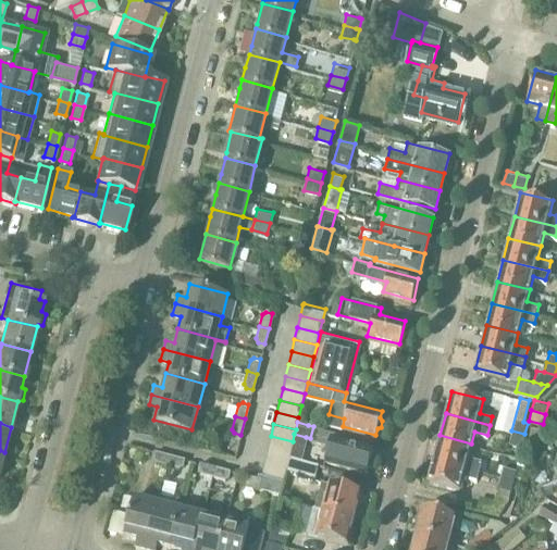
[(543,427),(531,424),(524,448),(536,451),(543,427)]
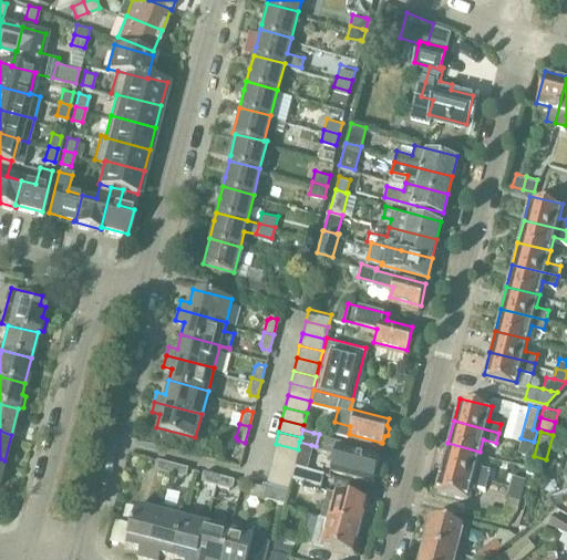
[(379,460),(380,455),(350,447),(352,443),(319,433),(316,445),(334,452),(331,467),(373,478),(374,474),(379,472),(381,464),(379,460)]
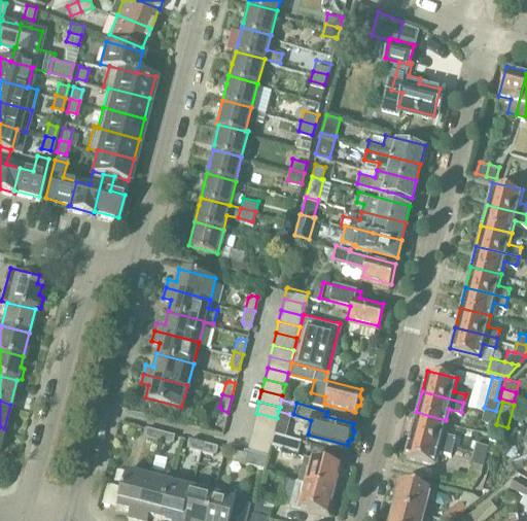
[(496,411),(484,408),(481,418),(493,421),(496,411)]
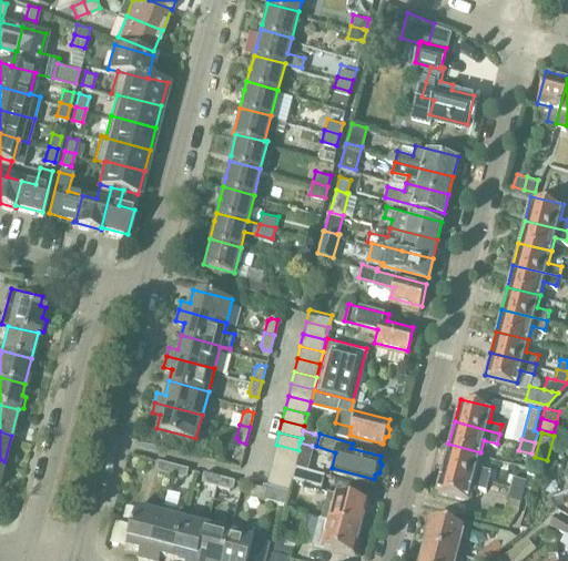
[(443,466),(488,478),(490,468),(477,465),(480,452),(448,444),(443,466)]
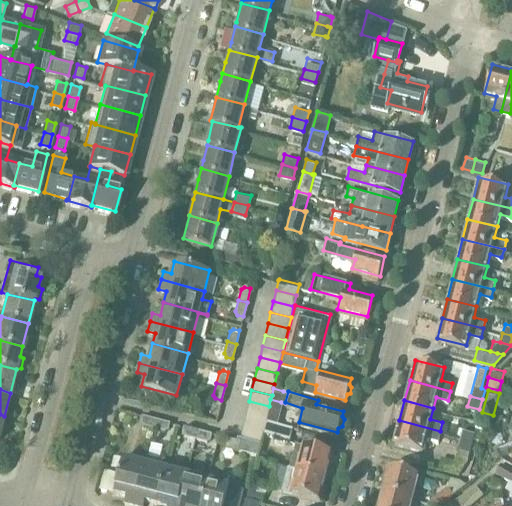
[(246,412),(266,417),(269,406),(249,401),(246,412)]
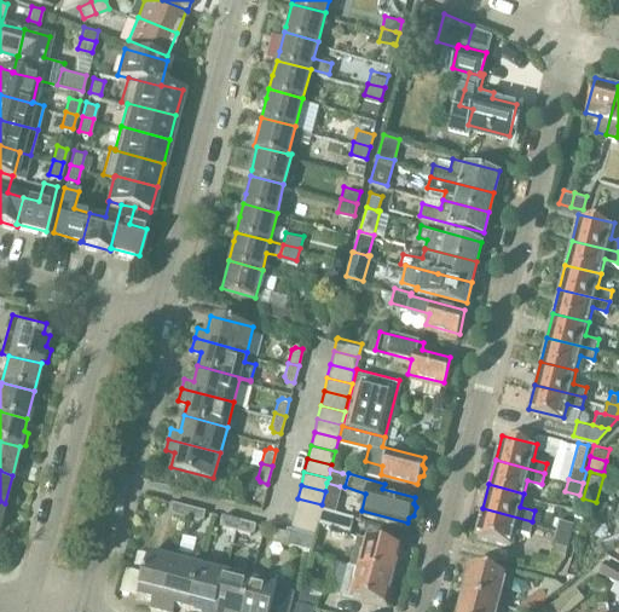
[(173,511),(186,513),(189,503),(172,498),(171,506),(173,511)]
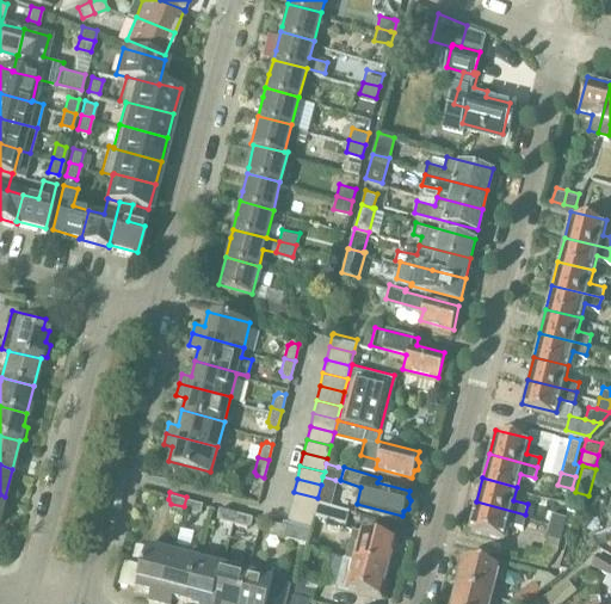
[(294,492),(290,505),(314,511),(318,498),(294,492)]
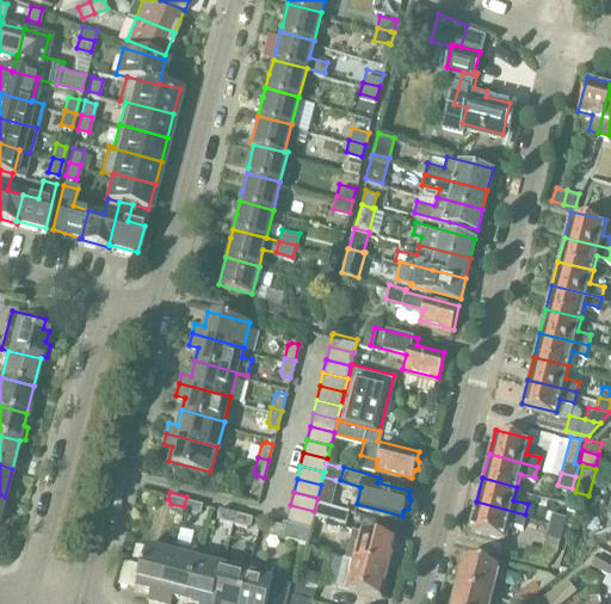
[(186,497),(184,506),(197,510),(201,507),(203,501),(186,497)]
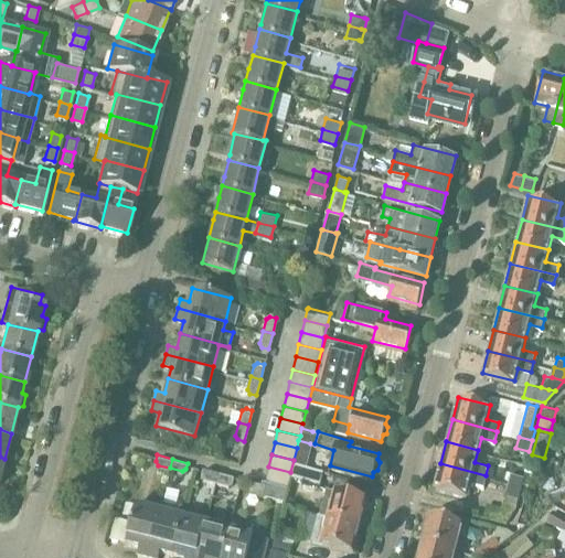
[(322,468),(298,461),(294,475),(318,482),(322,468)]
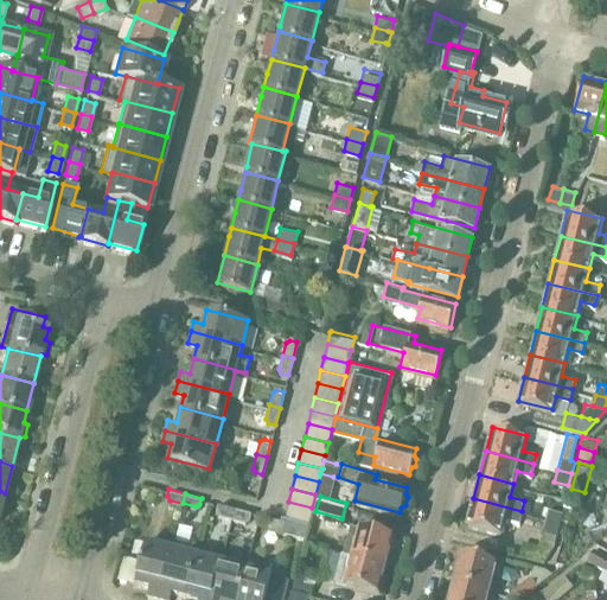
[(518,522),(522,511),(473,498),(467,523),(502,531),(505,518),(518,522)]
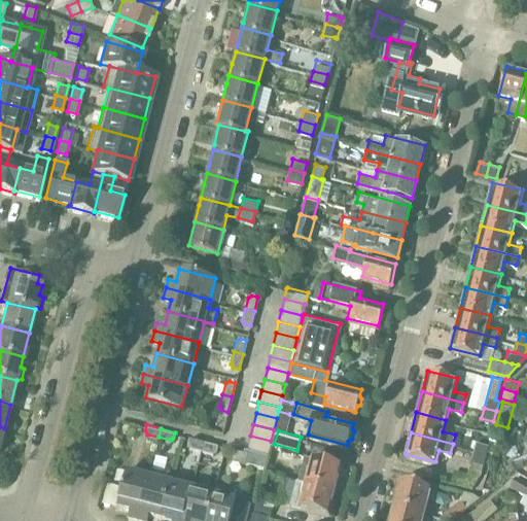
[(201,448),(204,440),(189,436),(187,442),(189,445),(201,448)]
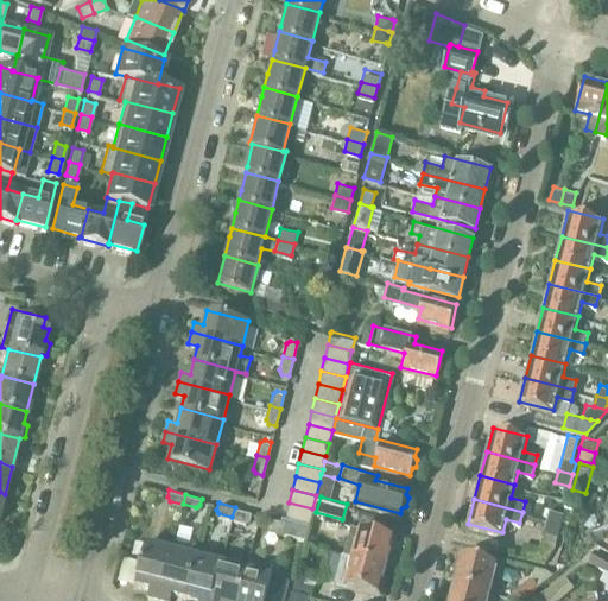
[(310,522),(312,508),(289,503),(285,516),(310,522)]
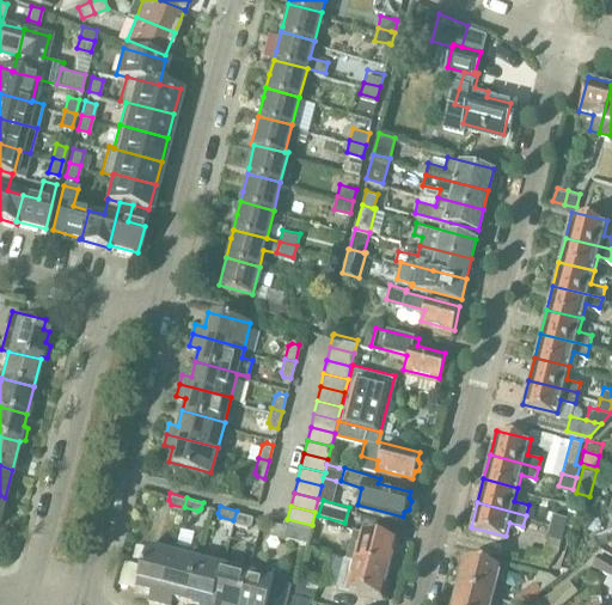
[(254,515),(237,511),(233,520),(248,524),(251,521),(254,515)]
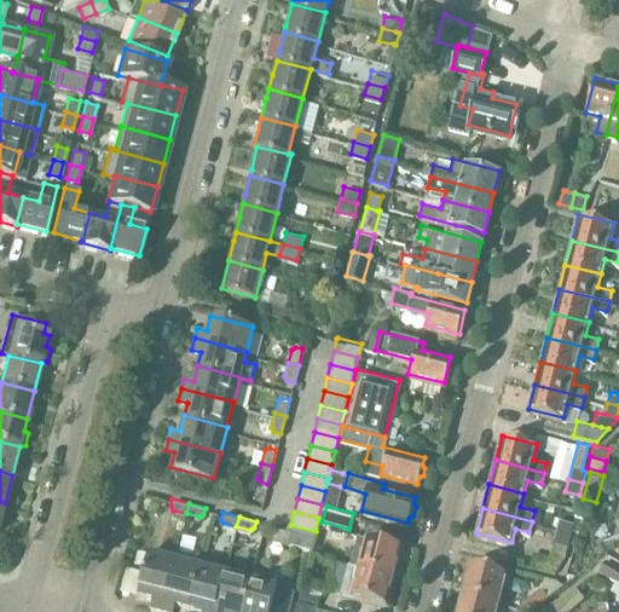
[(556,527),(570,531),(573,520),(559,517),(556,527)]
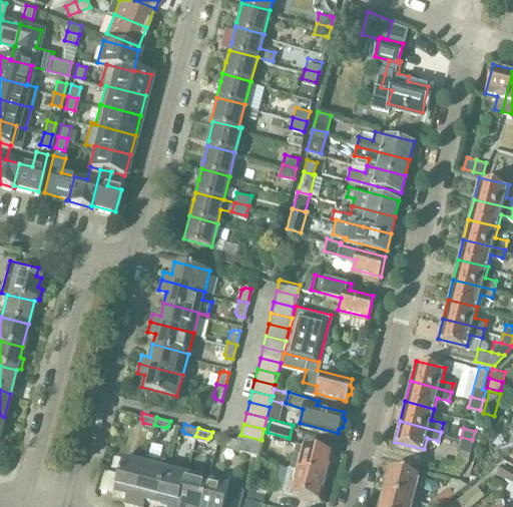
[(240,439),(236,438),(226,435),(224,441),(226,445),(238,448),(240,439)]
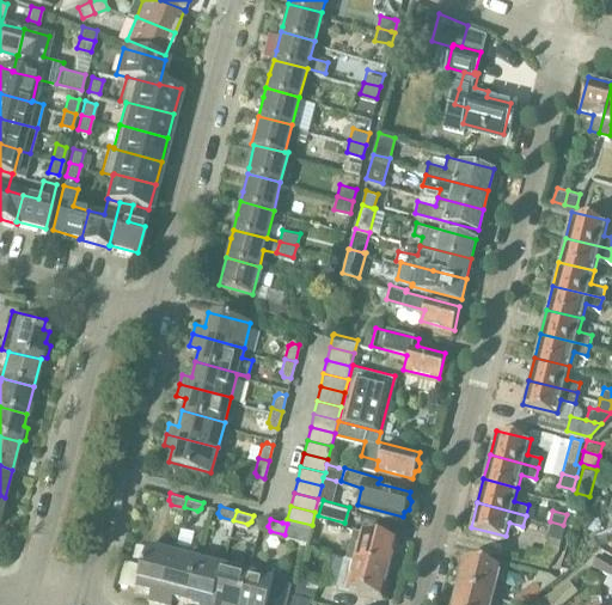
[(283,519),(282,523),(287,524),(285,535),(307,541),(312,526),(283,519)]
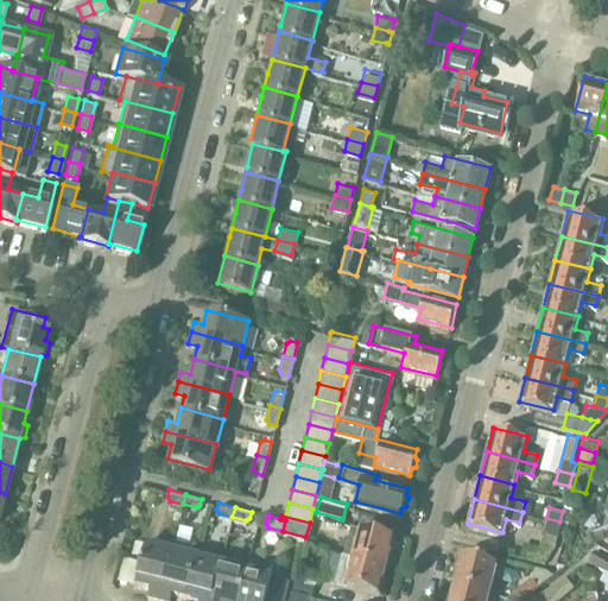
[(553,546),(559,522),(546,518),(539,543),(552,546),(553,546)]
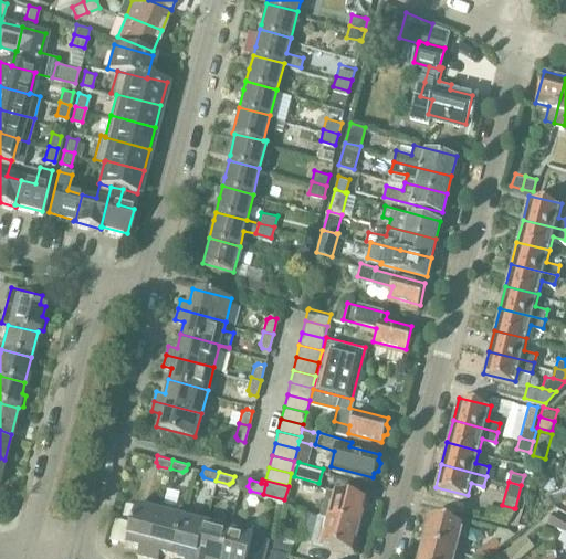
[(331,499),(326,515),(360,524),(368,496),(327,485),(324,498),(331,499)]
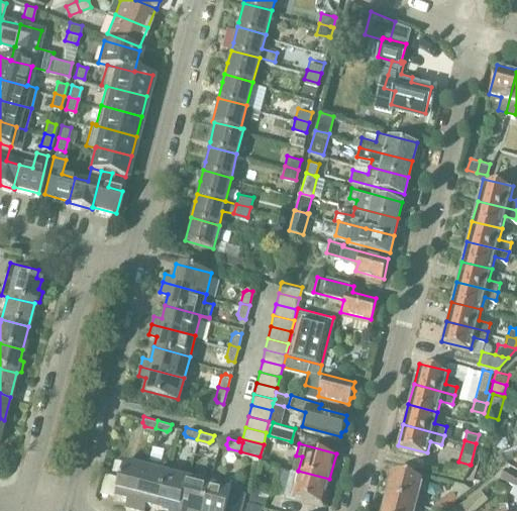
[(134,508),(146,465),(148,455),(135,452),(133,462),(124,458),(115,495),(127,498),(125,506),(134,508)]
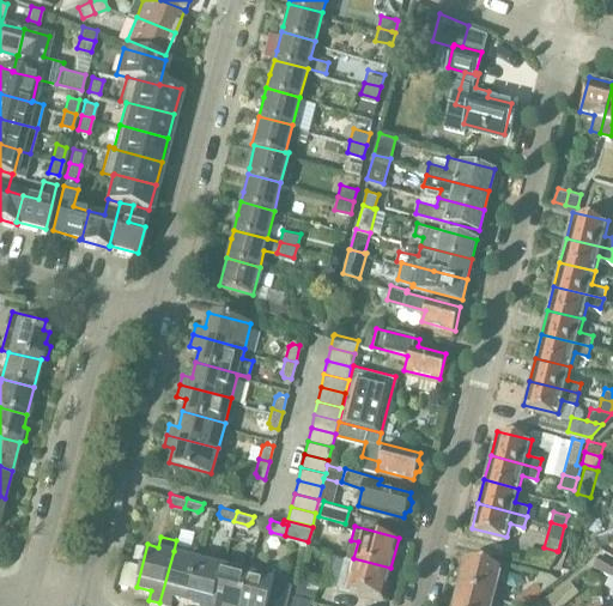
[(187,600),(199,558),(174,551),(159,603),(171,605),(174,597),(187,600)]
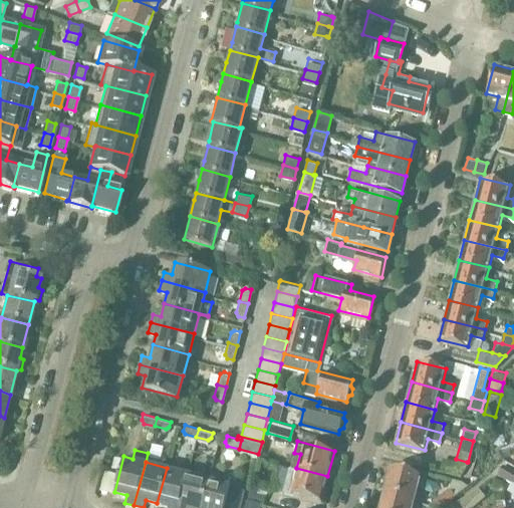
[(508,478),(513,468),(503,462),(497,472),(508,478)]
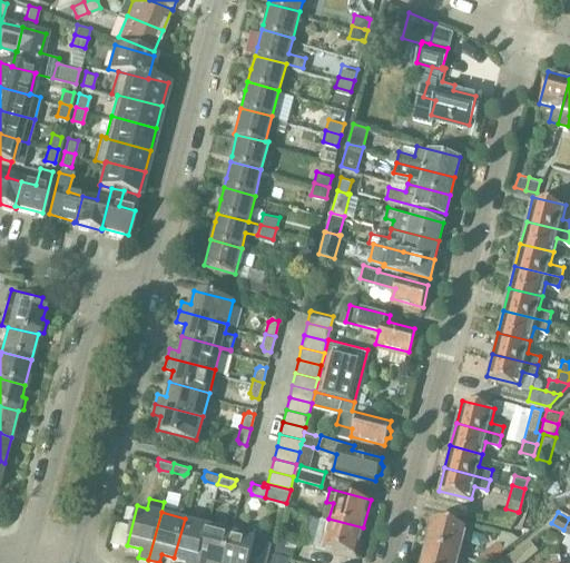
[(363,527),(328,519),(321,516),(313,542),(322,544),(356,553),(363,527)]
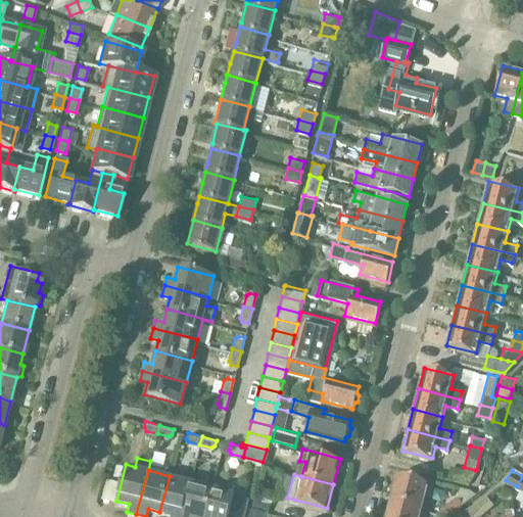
[(389,500),(423,508),(429,483),(396,474),(389,500)]
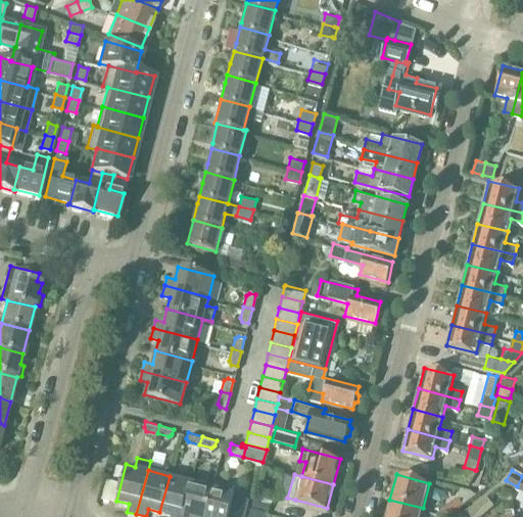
[(180,516),(190,481),(170,476),(159,512),(172,515),(171,516),(180,516)]
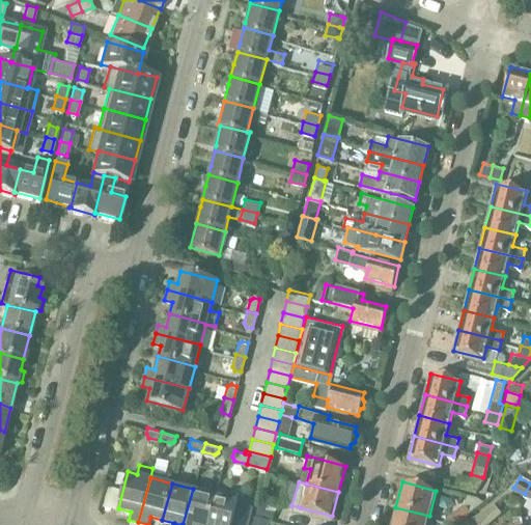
[(215,495),(205,524),(246,524),(251,504),(228,498),(230,489),(217,486),(214,494),(215,495)]
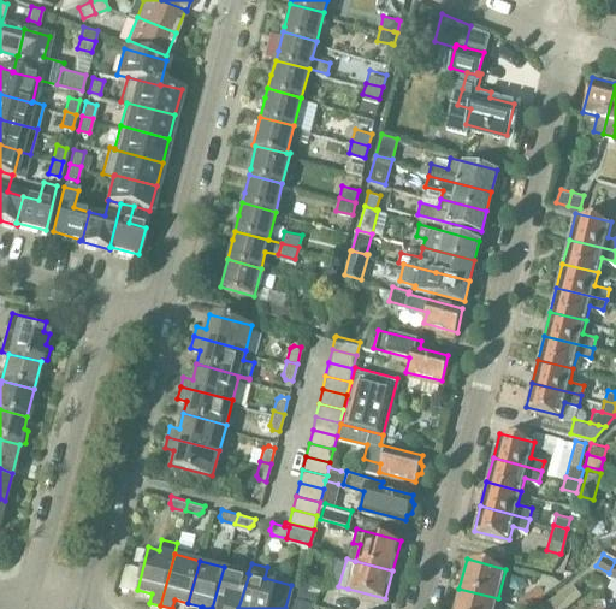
[(238,608),(249,574),(248,573),(224,567),(212,608),(238,608)]
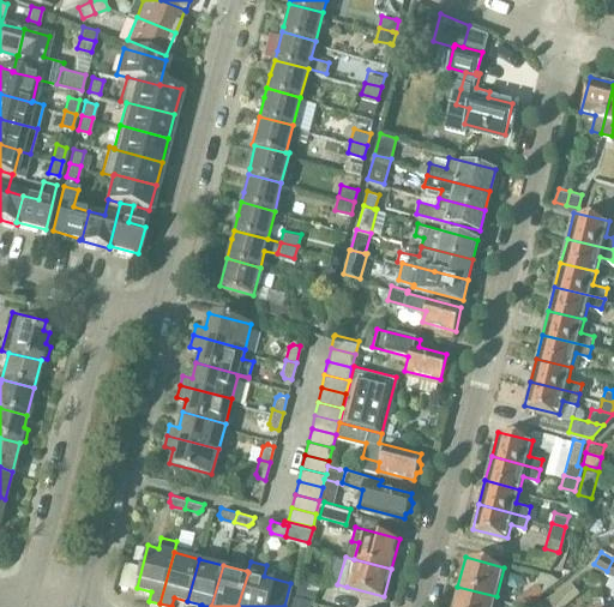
[(523,590),(531,600),(543,590),(535,581),(523,590)]
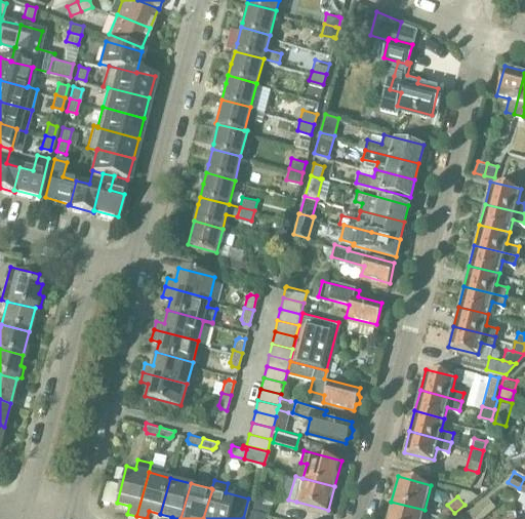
[(421,518),(425,510),(391,502),(386,518),(421,518)]
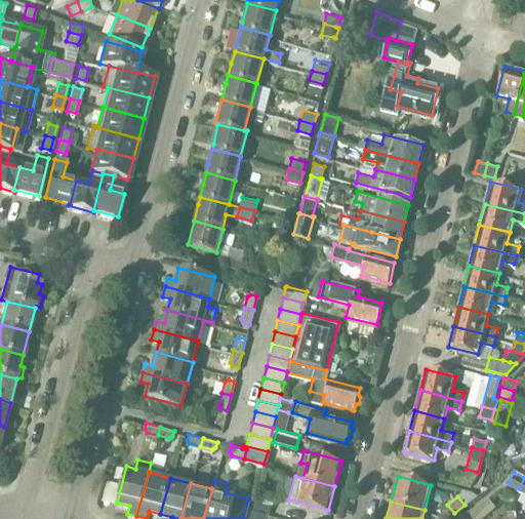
[(446,518),(454,513),(447,505),(437,513),(442,518),(446,518)]
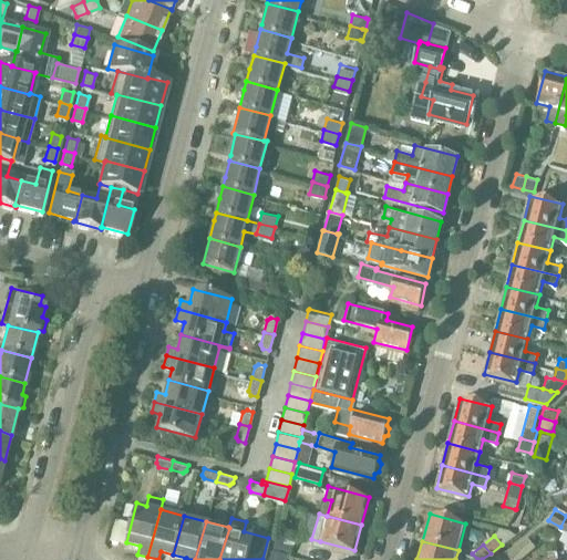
[(269,559),(284,559),(287,550),(274,547),(269,559)]
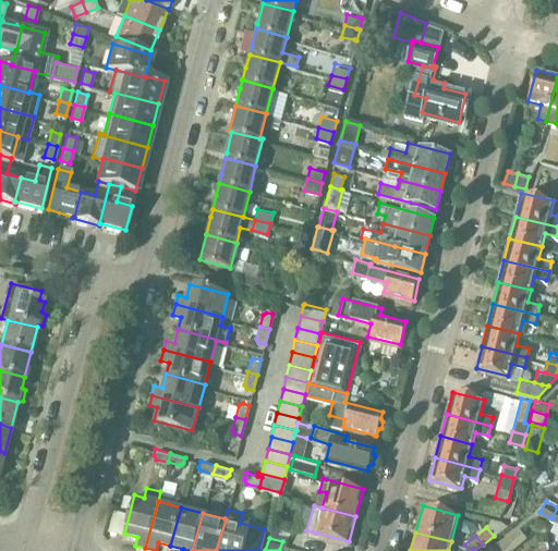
[(489,548),(492,550),(505,550),(497,541),(489,548)]
